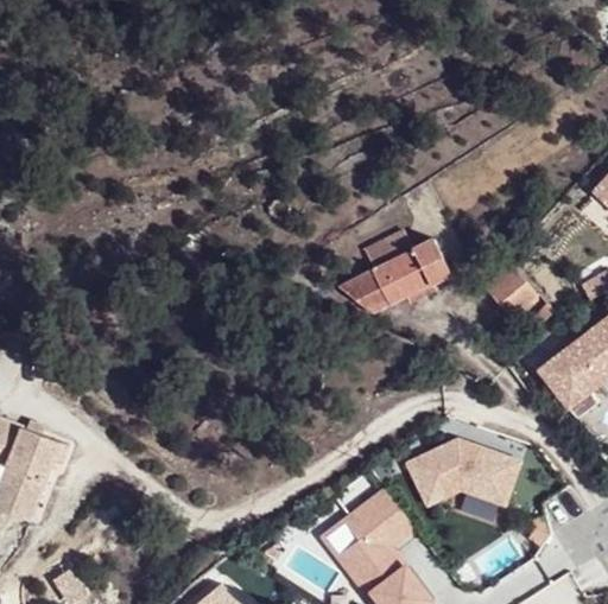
[(607,172),(595,188),(607,199),(607,172)]
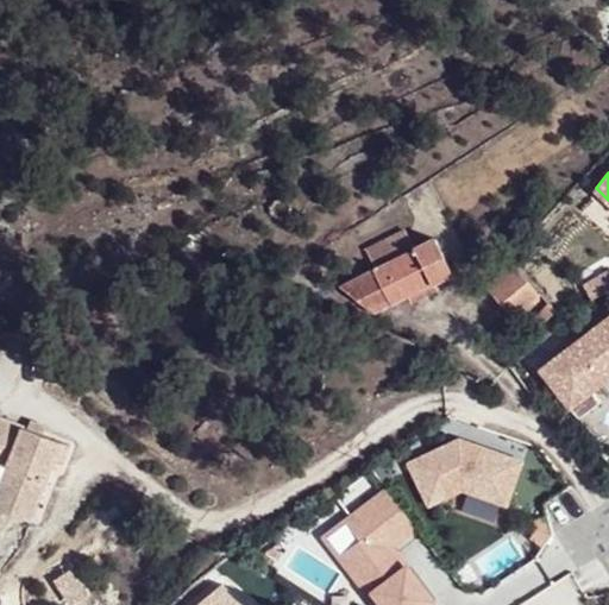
[(376,276),(343,292),(377,319),(413,301),(406,289),(427,277),(434,290),(454,279),(435,246),(416,254),(407,234),(366,256),(376,276)]
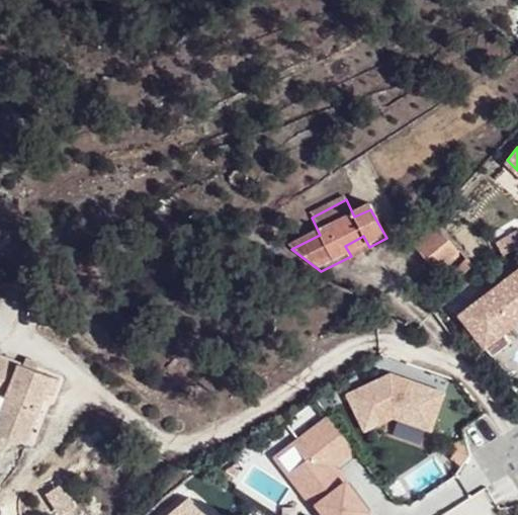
[(428,263),(450,245),(438,231),(416,248),(428,263)]
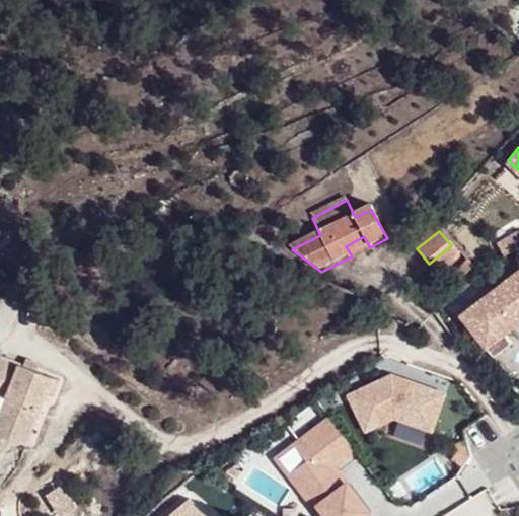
[(518,232),(499,243),(504,254),(518,246),(518,232)]
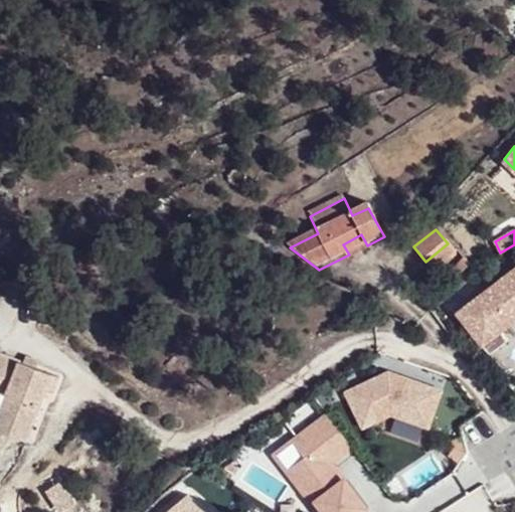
[(343,244),(349,254),(367,245),(361,234),(343,244)]
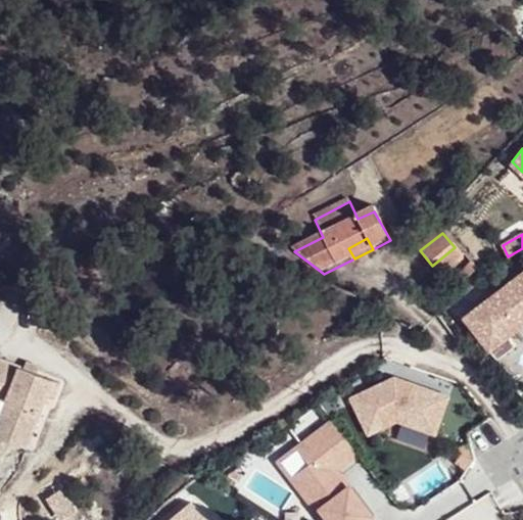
[(468,261),(457,246),(455,247),(432,266),(443,279),(468,261)]
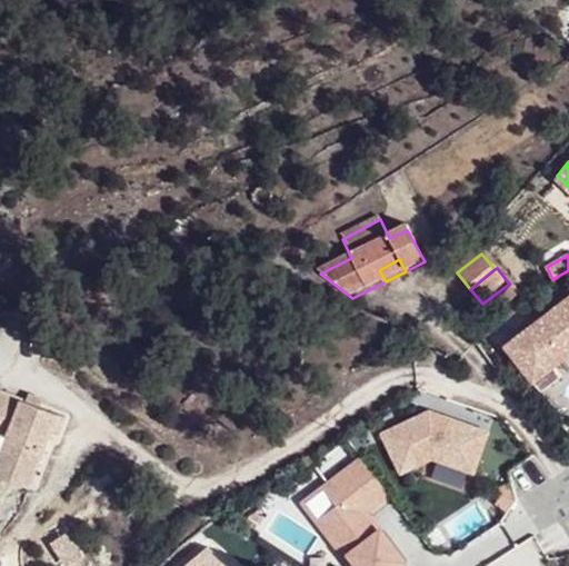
[(516,291),(509,284),(482,304),(491,315),(499,308),(516,291)]
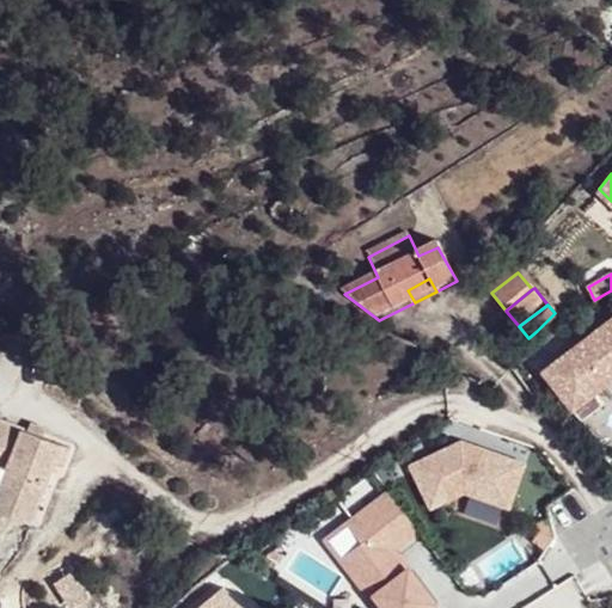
[(555,313),(537,331),(540,336),(558,317),(555,313)]
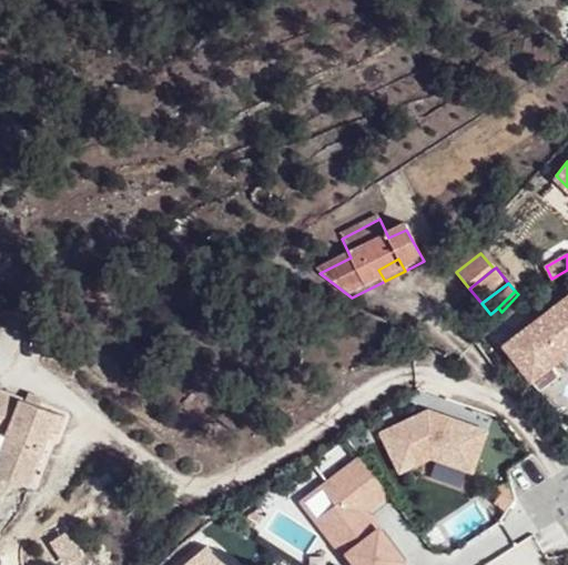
[(567,294),(505,343),(530,380),(567,350),(567,294)]
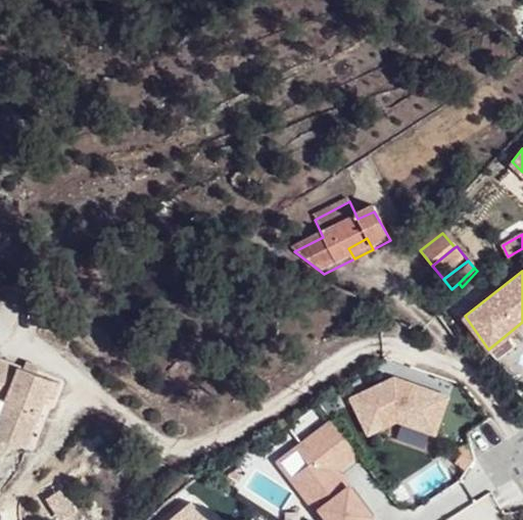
[(263,341),(277,344),(280,329),(265,327),(263,341)]
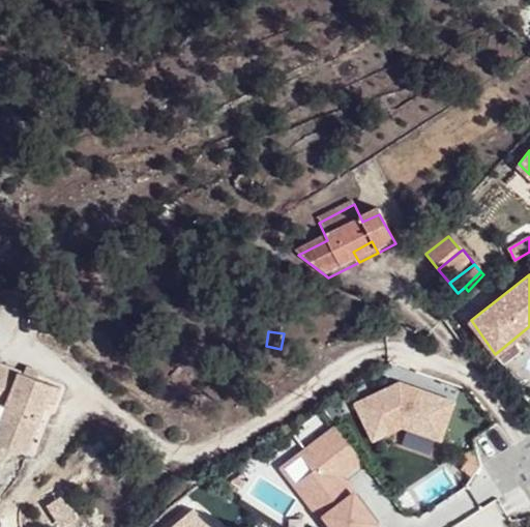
[(51,382),(0,366),(0,407),(3,408),(0,416),(0,444),(27,451),(51,382)]
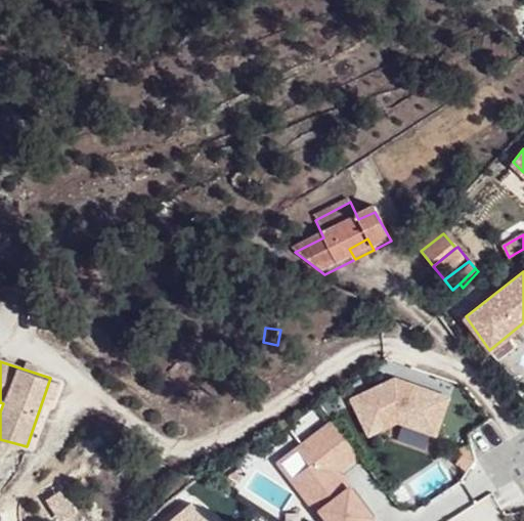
[(394,378),(352,398),(370,434),(398,419),(437,433),(451,397),(394,378)]
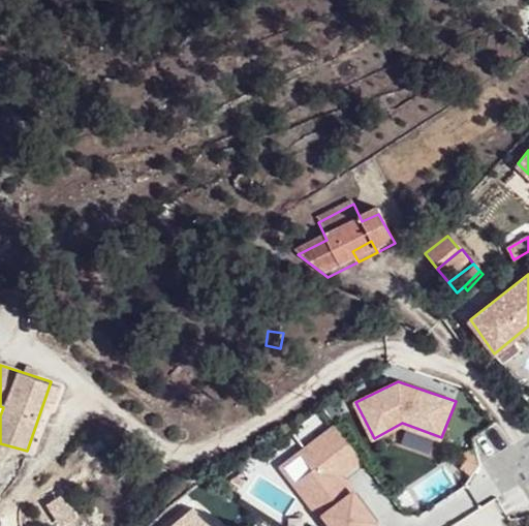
[(332,426),(284,462),(333,525),(372,525),(377,522),(340,474),(359,461),(332,426)]
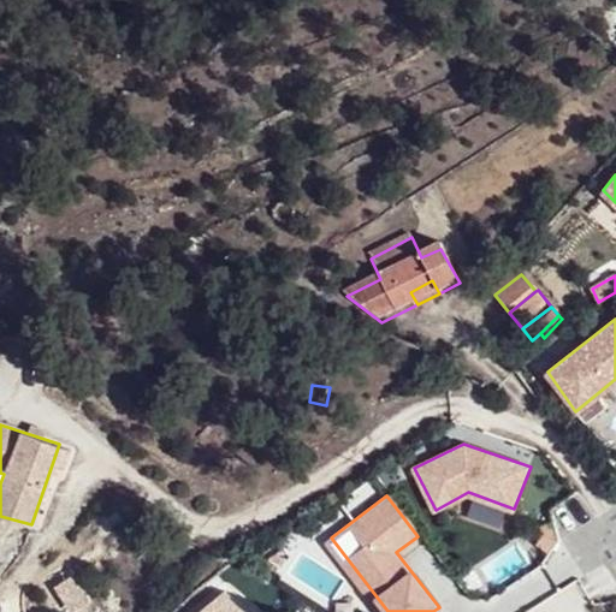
[(223,594),(207,611),(243,611),(223,594)]
